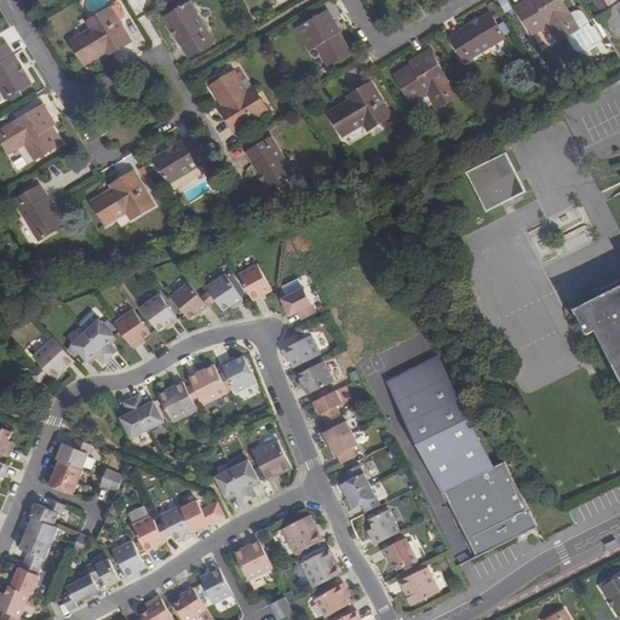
[(532,0),(524,5),(541,30),(557,21),(566,35),(580,27),(574,18),(580,15),(574,5),(570,6),(567,0),(532,0)]
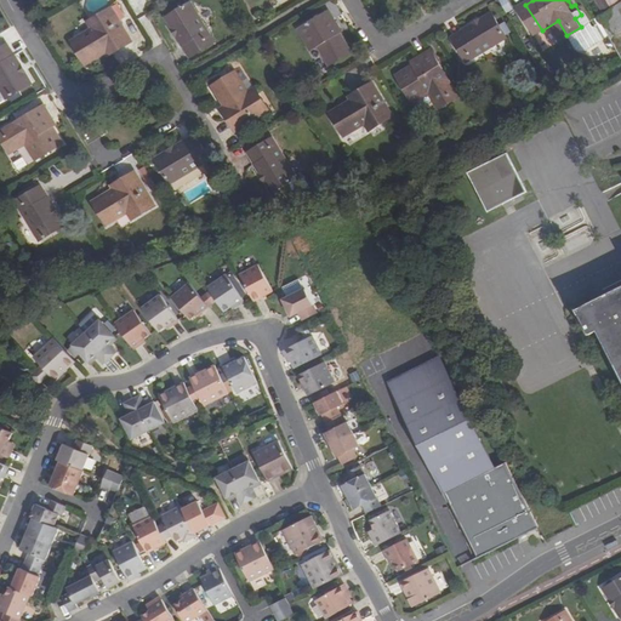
[(597,0),(596,1),(603,12),(620,0),(610,0),(609,0),(597,0)]
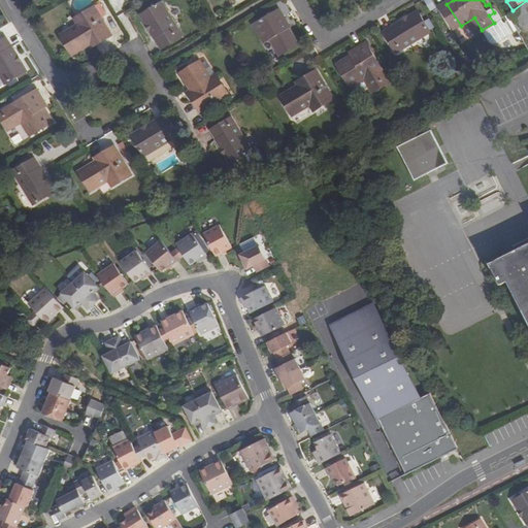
[(527,26),(527,0),(513,10),(524,28),(527,26)]
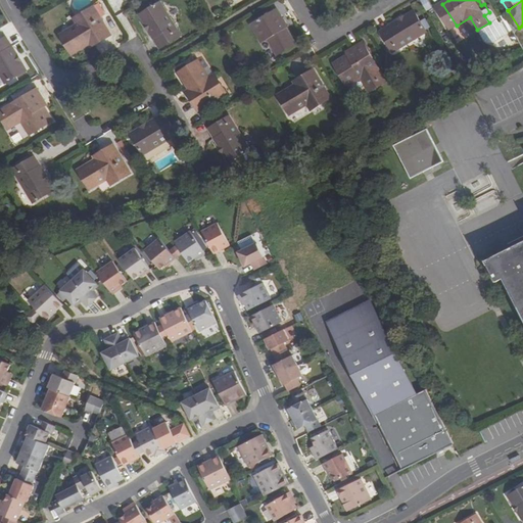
[(180,36),(159,2),(139,14),(158,48),(180,36)]
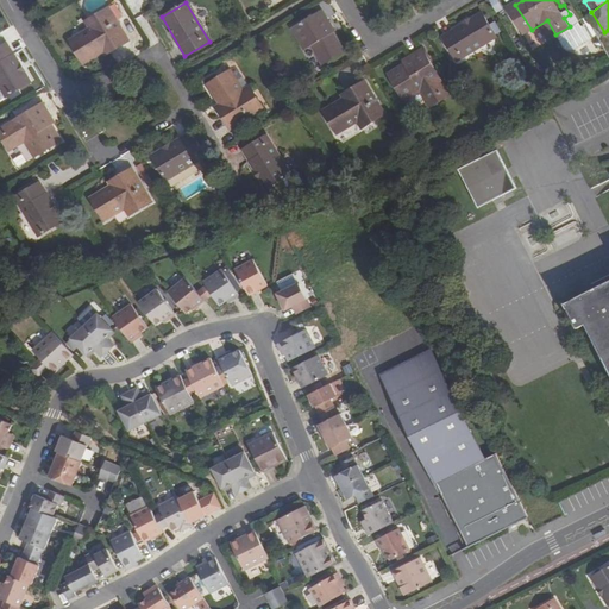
[(111,46),(112,50),(126,42),(106,7),(86,19),(92,27),(80,35),(77,32),(67,39),(82,63),(102,51),(111,46)]
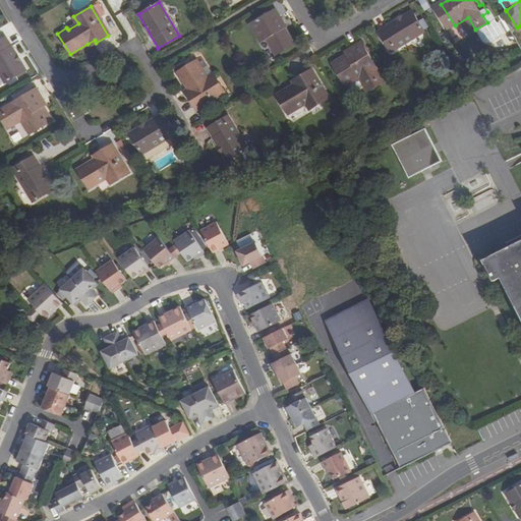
[(263,36),(265,40),(275,55),(293,44),(284,27),(285,26),(274,8),(247,23),(256,39),(263,36)]
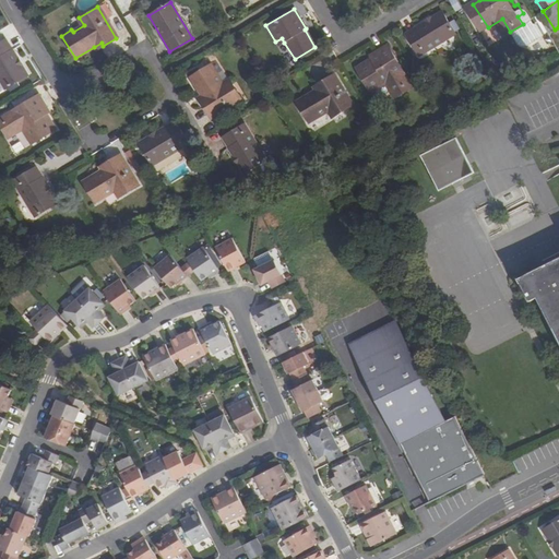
[(418,58),(454,36),(441,12),(405,34),(418,58)]
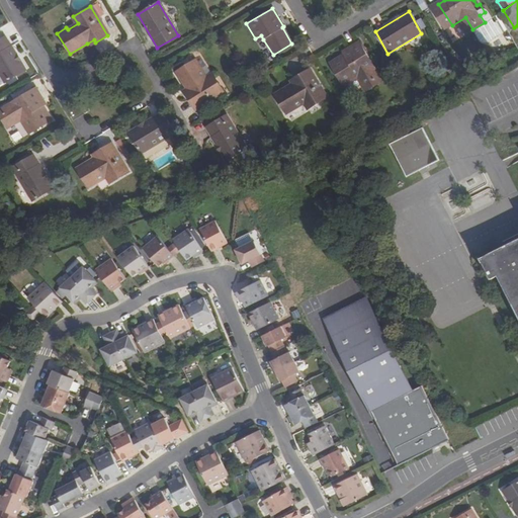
[(490,20),(485,12),(480,15),(485,22),(490,20)]
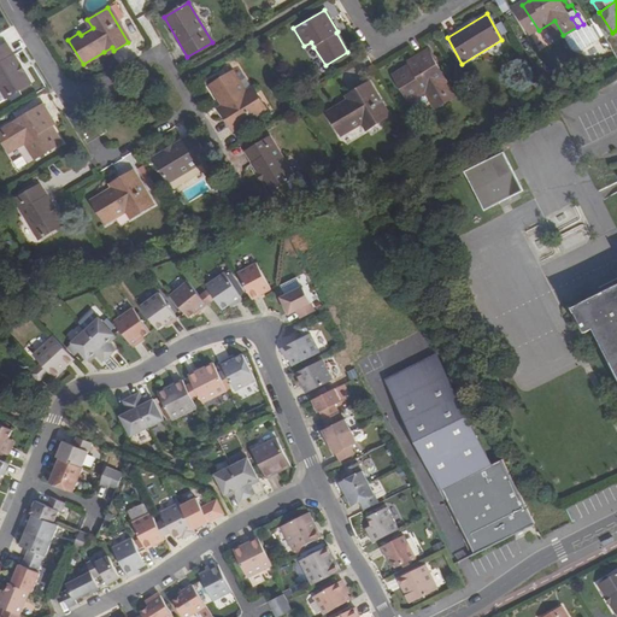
[(88,27),(78,33),(81,35),(93,28),(87,19),(84,21),(88,27)]
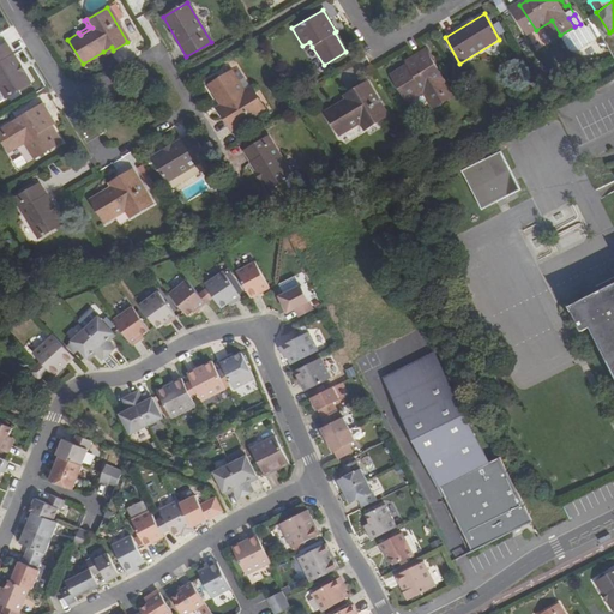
[(0,48),(0,85),(7,97),(30,83),(7,43),(0,48)]
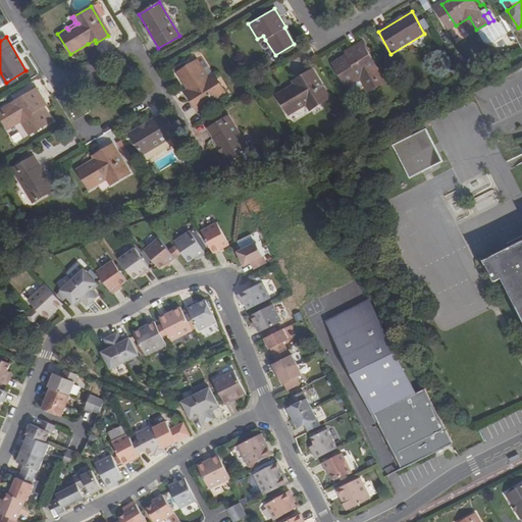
[(368,58),(370,56),(361,42),(350,49),(352,52),(347,55),(332,63),(347,87),(360,79),(368,92),(381,84),(377,76),(381,74),(376,66),(373,68),(368,58)]
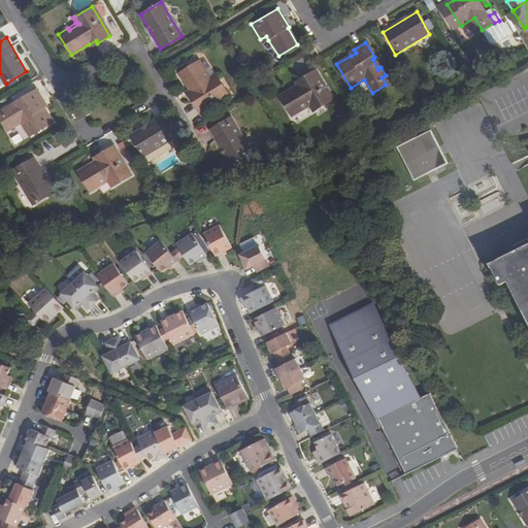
[(381,67),(374,57),(372,59),(377,69),(381,67)]
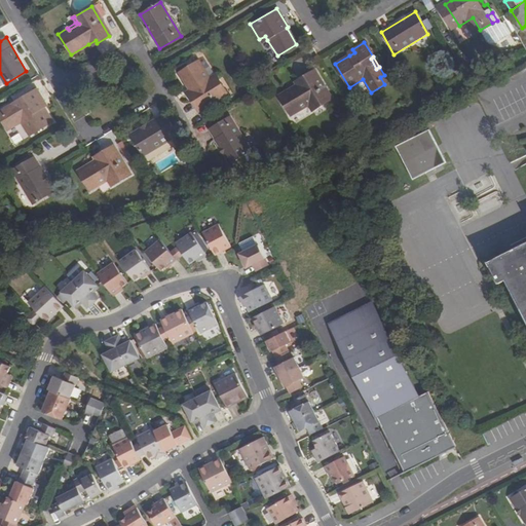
[(195,99),(191,101),(199,113),(229,95),(219,77),(211,82),(207,76),(209,75),(200,61),(190,66),(191,70),(189,71),(187,68),(180,73),(191,91),(195,99)]
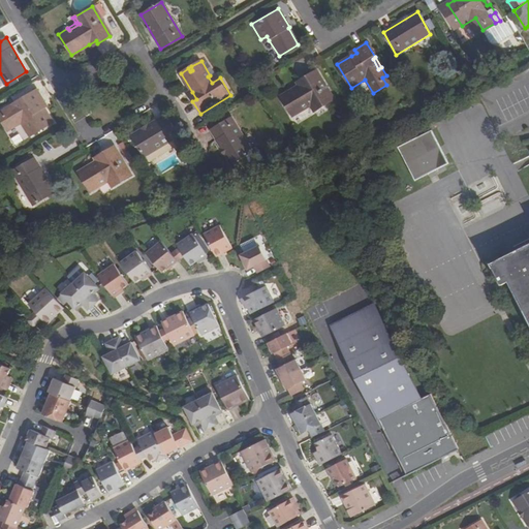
[(314,70),(302,78),(304,81),(299,85),(278,96),(283,104),(286,102),(287,105),(284,106),(290,117),(300,111),(299,109),(309,103),(314,112),(333,100),(314,70)]
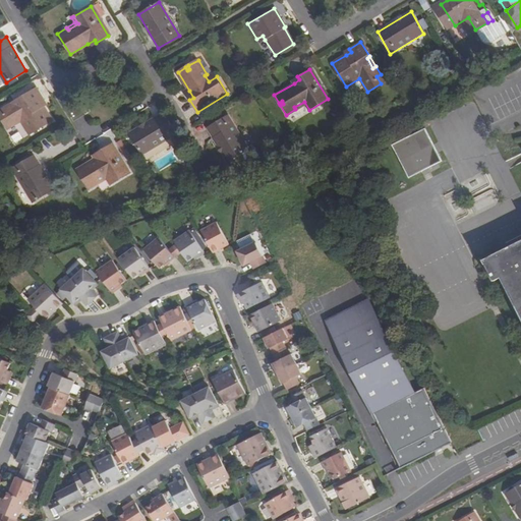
[(377,76),(381,83),(386,81),(381,74),(377,76)]
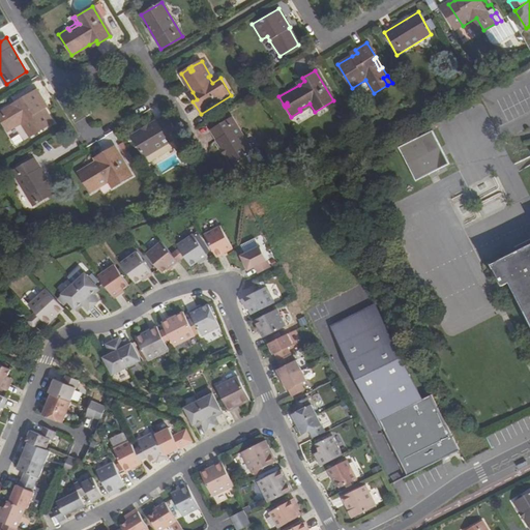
[(7,109),(6,107),(0,111),(0,116),(0,117),(0,135),(13,126),(23,141),(46,126),(36,112),(34,108),(36,107),(28,93),(16,100),(17,102),(7,109)]
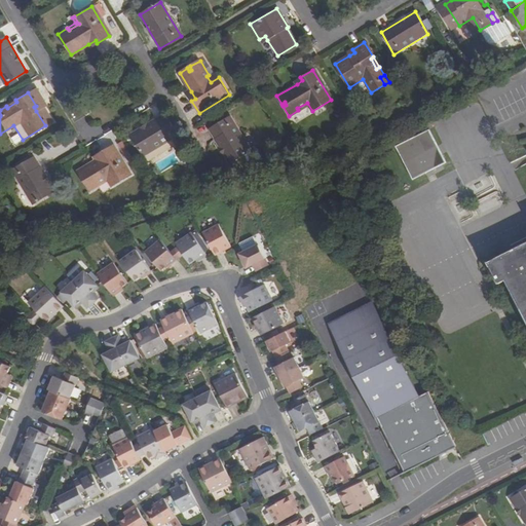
[(310,112),(312,111),(307,103),(297,108),(298,110),(306,106),(310,112)]
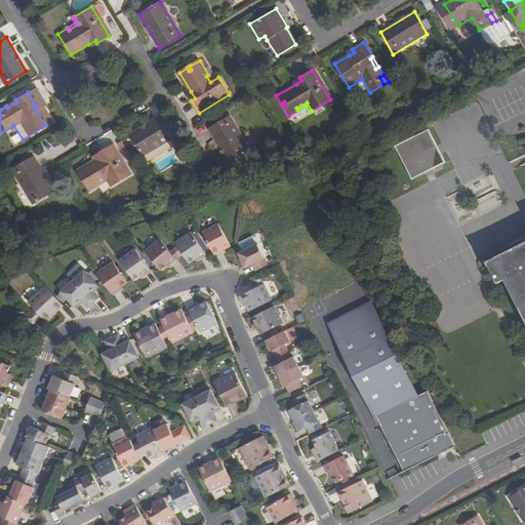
[(145,154),(177,134),(165,114),(132,133),(145,154)]
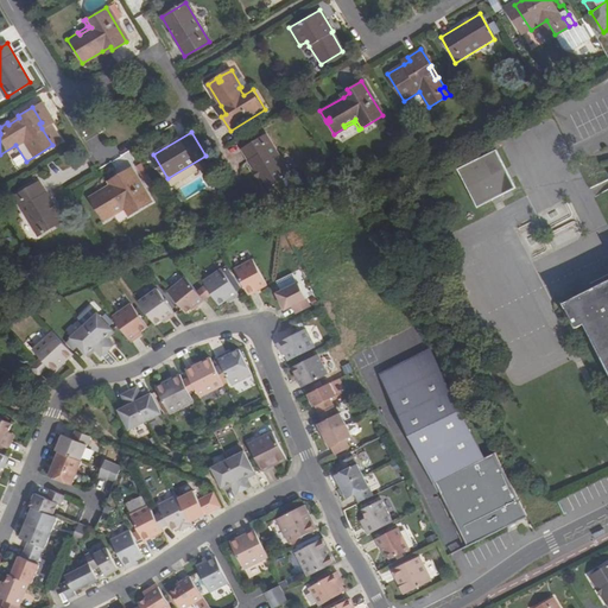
[(289,175),(265,135),(241,150),(265,189),(289,175)]
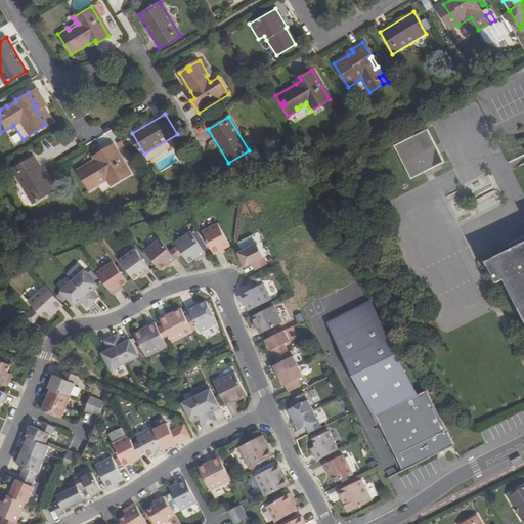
[(412,179),(445,162),(428,129),(395,146),(412,179)]
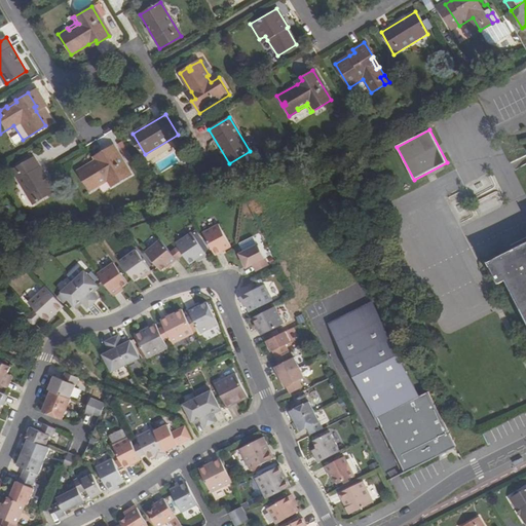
[(105,155),(98,159),(79,171),(92,191),(102,185),(101,183),(111,177),(116,186),(134,176),(114,145),(103,152),(105,155)]
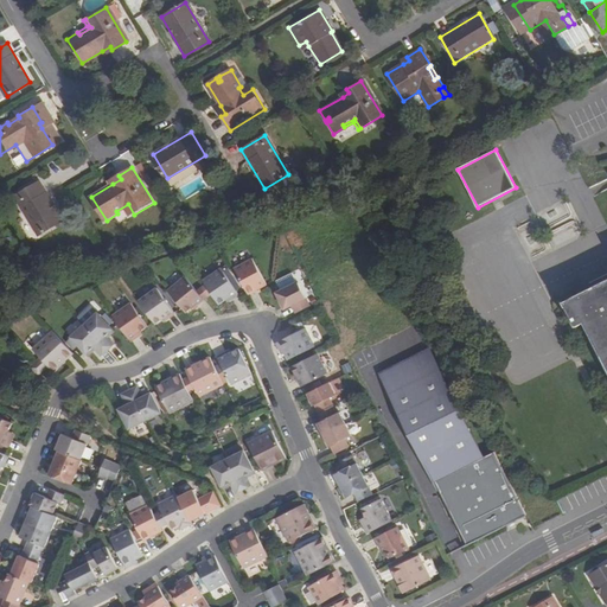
[(25,195),(50,232),(74,218),(49,179),(25,195)]
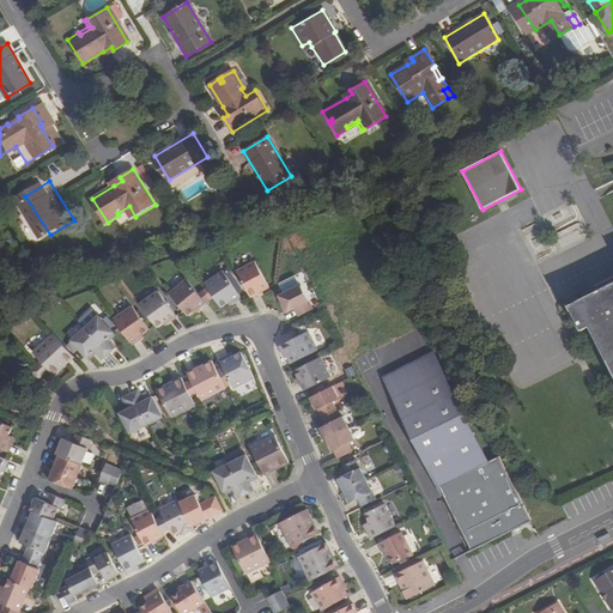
[(117,213),(119,216),(128,211),(133,219),(135,217),(129,206),(117,213)]
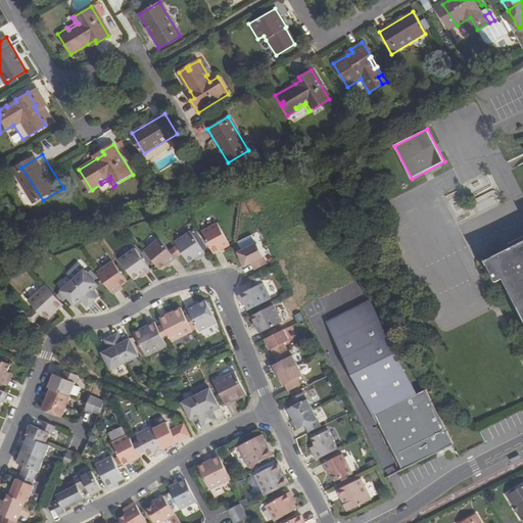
[(206,239),(211,248),(215,253),(230,245),(218,223),(202,231),(206,239)]
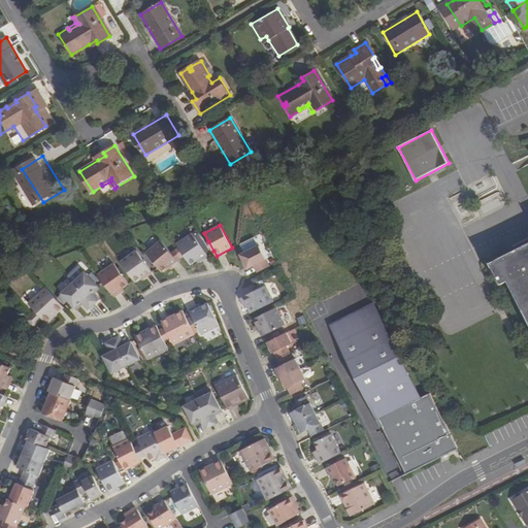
[(207,255),(201,246),(193,233),(176,244),(191,265),(200,259),(200,260),(207,255)]
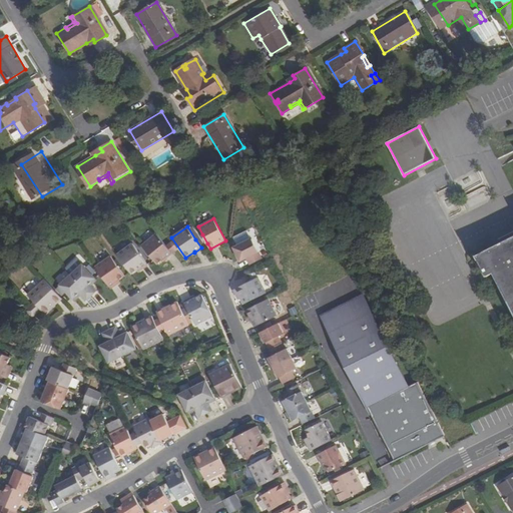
[(142,245),(157,264),(165,258),(166,259),(172,253),(157,233),(142,245)]
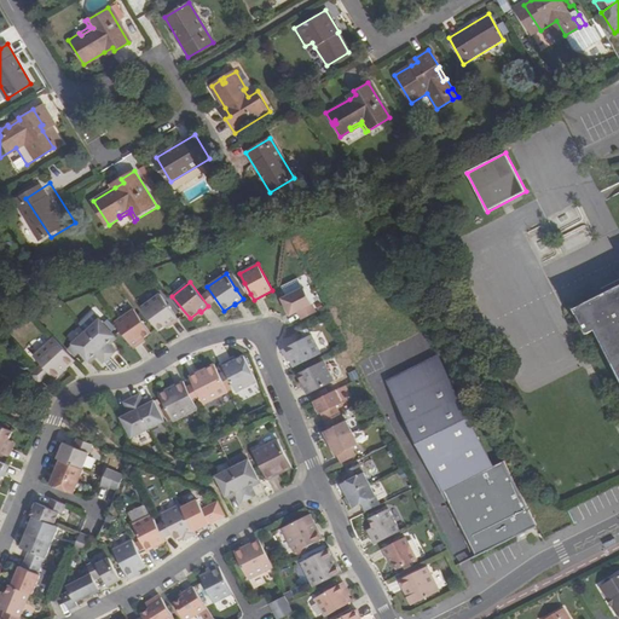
[(244,283),(236,289),(243,299),(250,294),(244,283)]
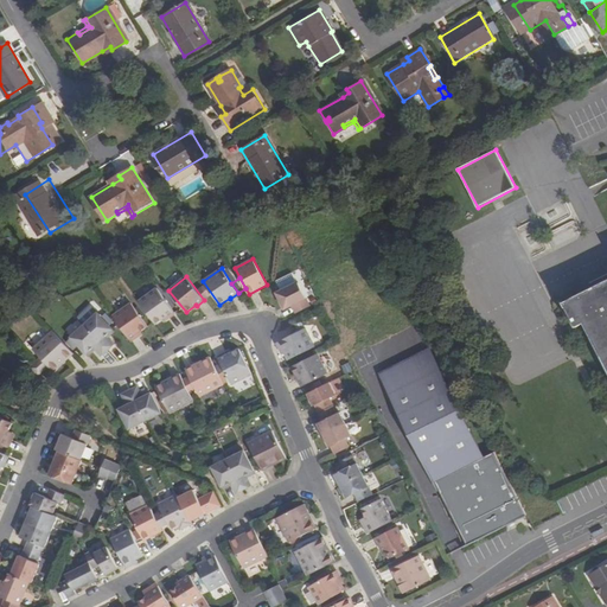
[(606,280),(564,302),(576,326),(576,327),(587,323),(606,364),(606,280)]
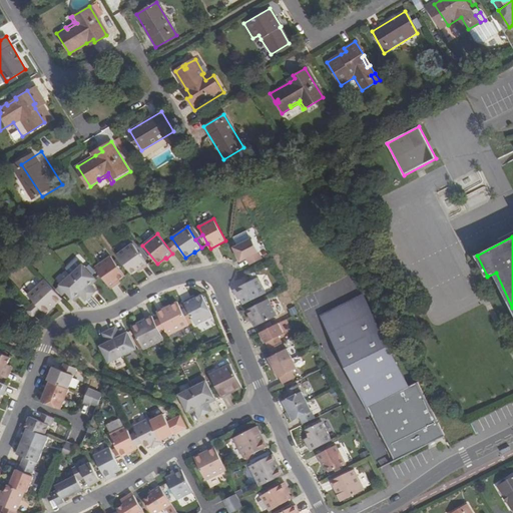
[(250,265),(263,259),(251,237),(233,247),(240,262),(246,258),(250,265)]
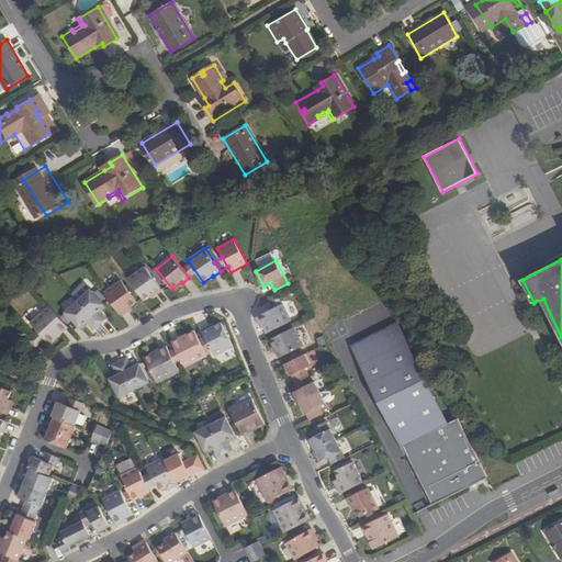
[(146,267),(130,278),(145,300),(154,293),(155,294),(161,289),(146,267)]
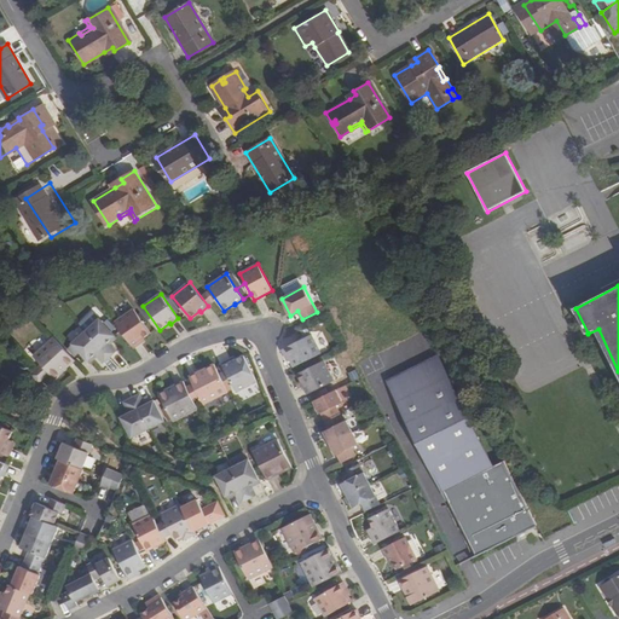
[(142,341),(140,340),(151,333),(134,308),(115,322),(133,347),(142,341)]
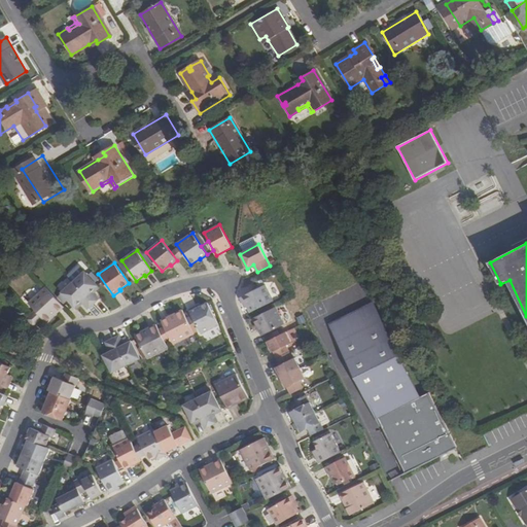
[(85,271),(73,282),(94,304),(100,299),(93,291),(99,285),(85,271)]
